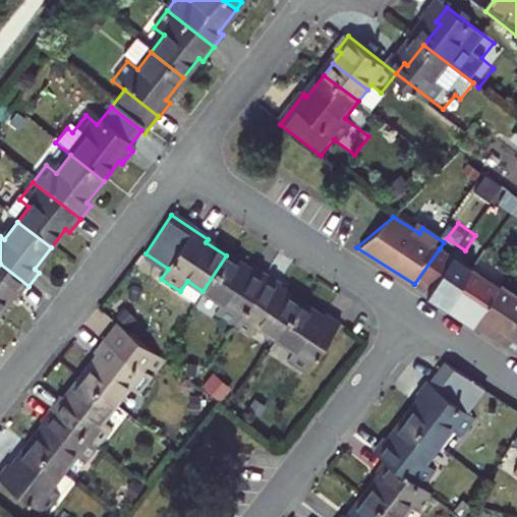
[(472,254),(482,263),(492,251),(480,243),(472,254)]
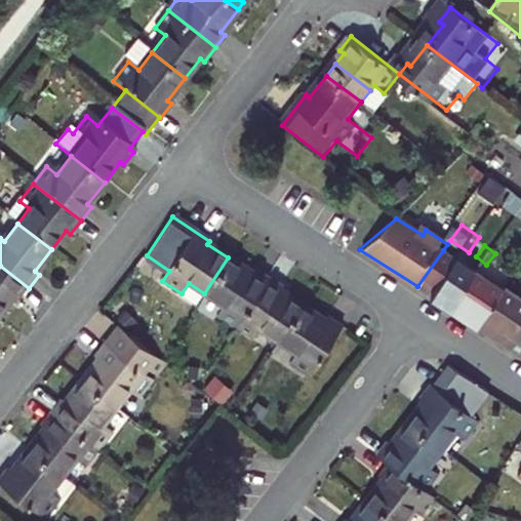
[(417,286),(433,297),(458,261),(443,250),(417,286)]
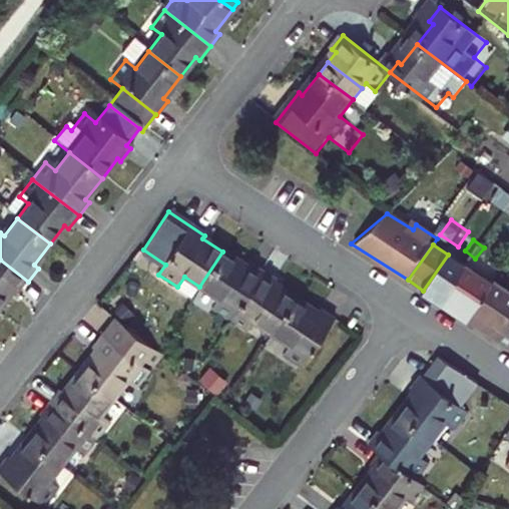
[(248,264),(246,267),(222,251),(199,287),(219,299),(212,310),(229,321),(262,272),(248,264)]
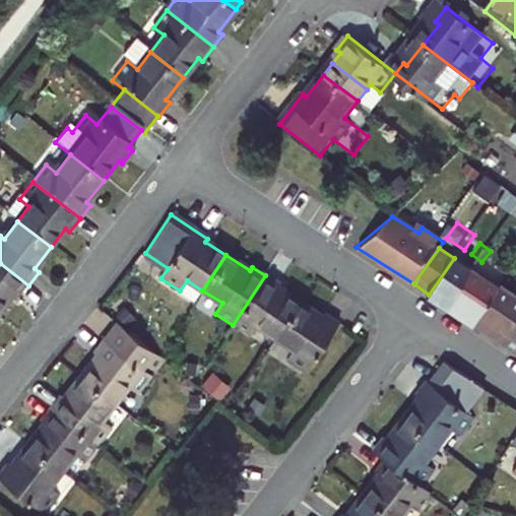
[(429,295),(449,308),(473,271),(454,258),(429,295)]
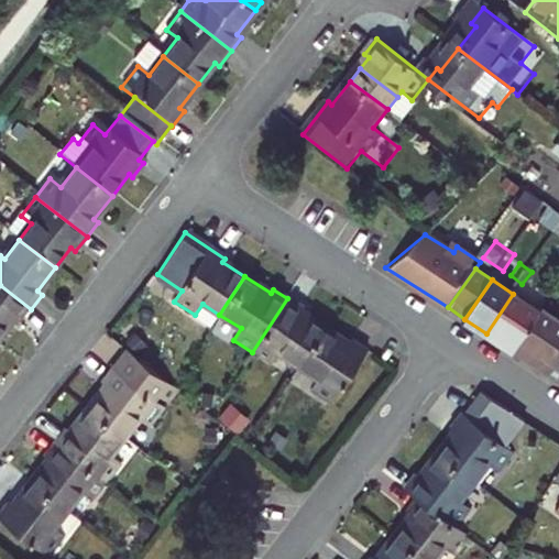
[(0,338),(14,320),(19,324),(31,309),(0,285),(0,338)]
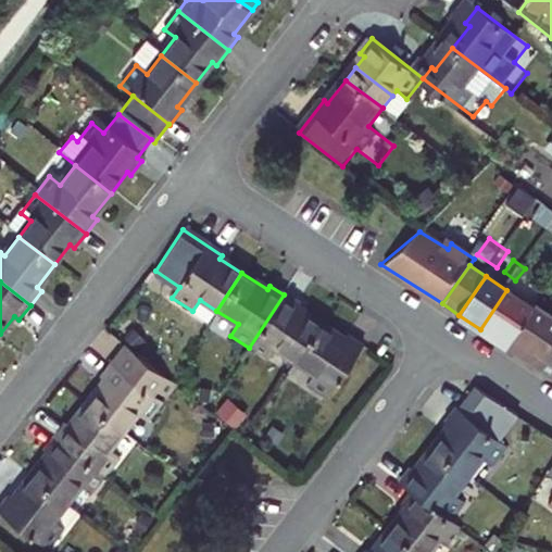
[(538,312),(506,290),(480,329),(479,330),(511,352),(538,312)]
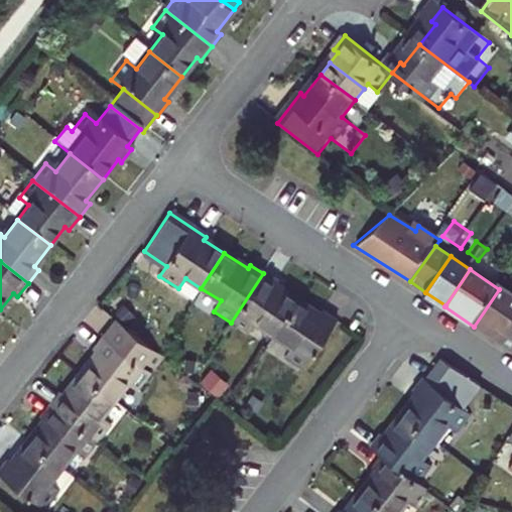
[(275,287),(278,283),(263,273),(231,323),(250,335),(257,325),(274,336),(296,301),(275,287)]
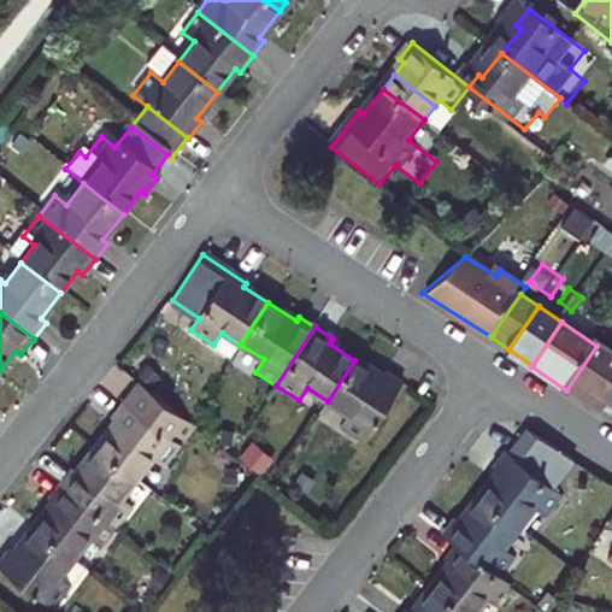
[(611,354),(596,346),(566,390),(598,411),(611,389),(611,354)]
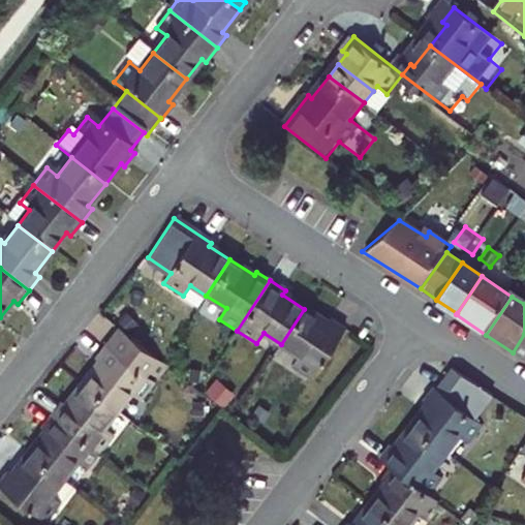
[(330,319),(327,323),(304,309),(281,344),(300,357),(292,367),(312,380),(346,330),(330,319)]
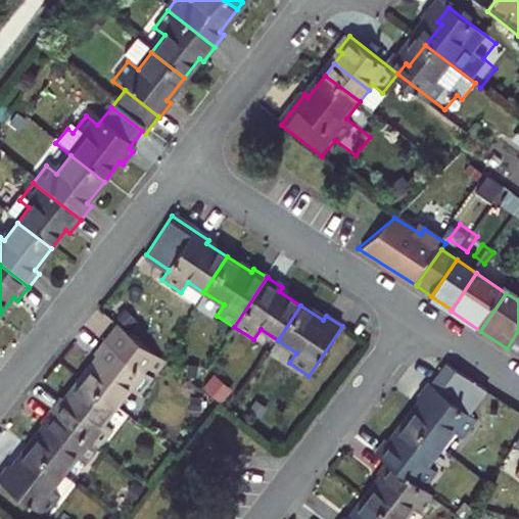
[(166,366),(118,329),(95,358),(98,360),(83,380),(118,408),(130,392),(140,399),(153,381),(145,374),(148,370),(156,377),(166,366)]
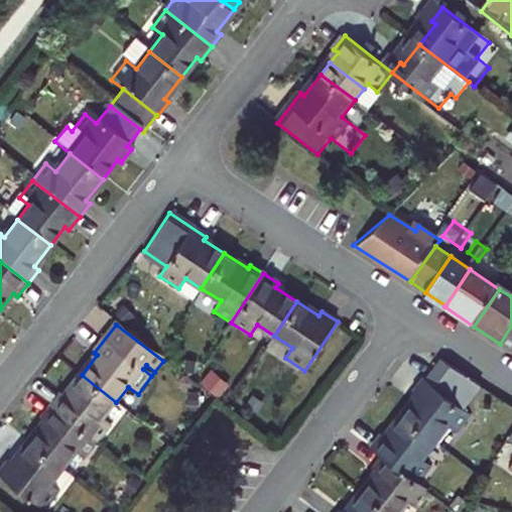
[(511,326),(500,344),(511,351),(511,326)]
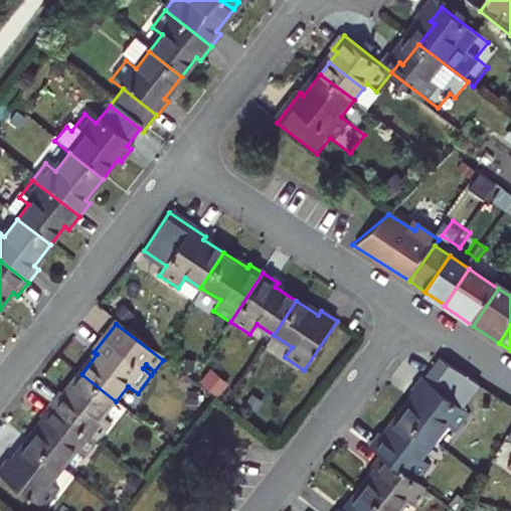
[(61,393),(52,405),(101,443),(113,427),(103,419),(116,401),(81,374),(64,396),(61,393)]
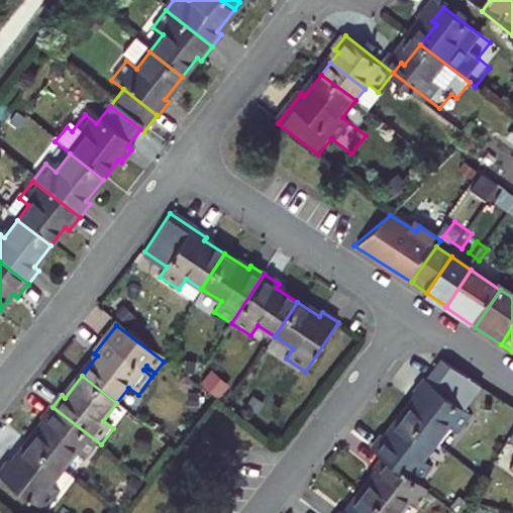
[(415,394),(418,396),(403,417),(436,442),(448,427),(457,434),(473,414),(425,380),(415,394)]
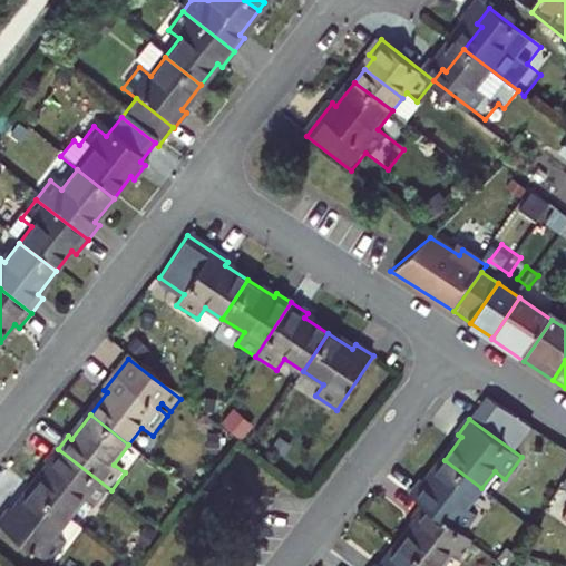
[(96,509),(111,490),(58,449),(46,465),(49,467),(32,489),(70,519),(85,501),(96,509)]
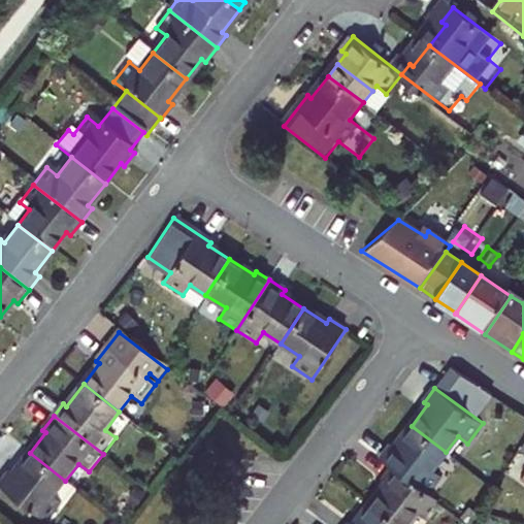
[(390,446),(380,459),(392,469),(428,496),(441,478),(432,470),(446,452),(412,426),(394,449),(390,446)]
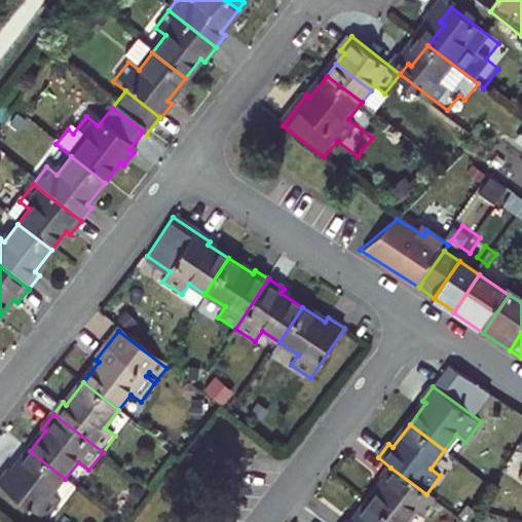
[(52,495),(65,479),(30,451),(12,474),(9,471),(0,482),(0,487),(43,521),(48,521),(63,504),(52,495)]
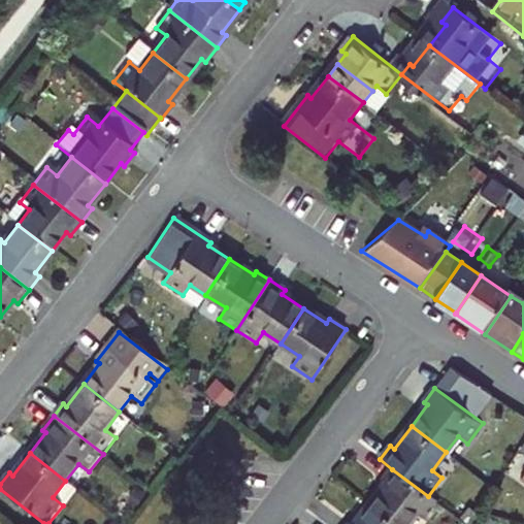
[(439,504),(428,496),(392,469),(382,483),(386,485),(368,508),(390,523),(407,523),(415,515),(426,523),(439,504)]
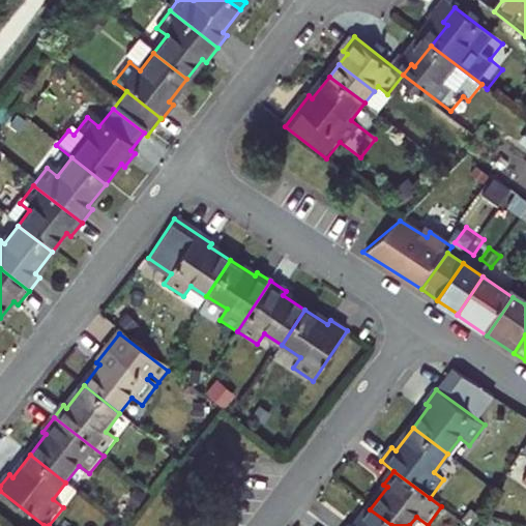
[(391,525),(370,509),(358,525),(391,525)]
